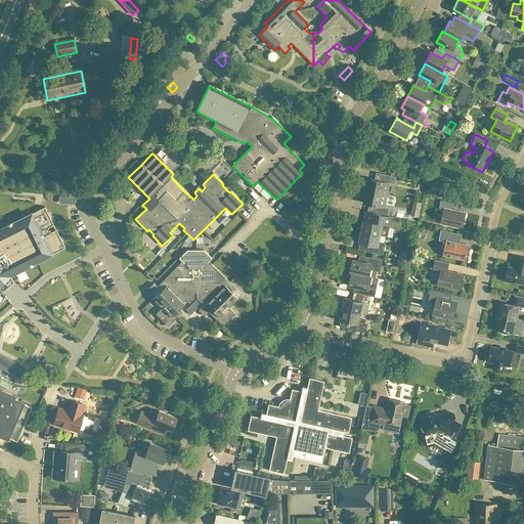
[(367,191),(387,195),(390,184),(394,185),(396,178),(380,174),(379,181),(370,179),(367,191)]
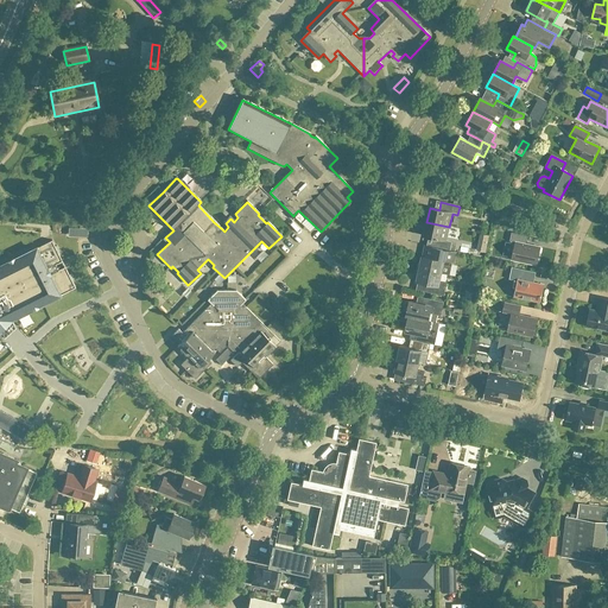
[(443,251),(450,252),(451,242),(447,241),(449,227),(426,222),(424,236),(434,239),(431,248),(443,251)]
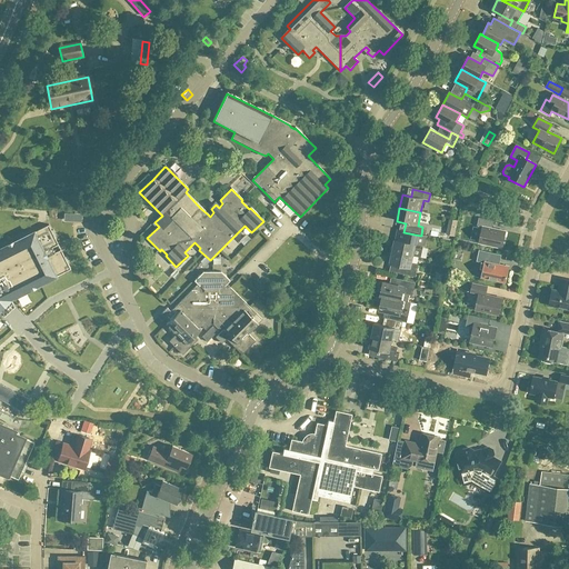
[(502,249),(506,232),(492,230),(493,221),(478,218),(477,227),(482,228),(479,243),(502,249)]
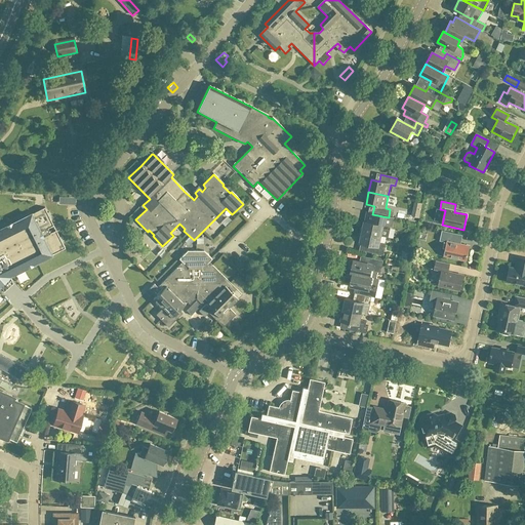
[(53,227),(44,208),(0,230),(0,291),(0,292),(11,282),(10,280),(11,280),(9,278),(65,250),(55,231),(50,234),(47,230),(53,227)]
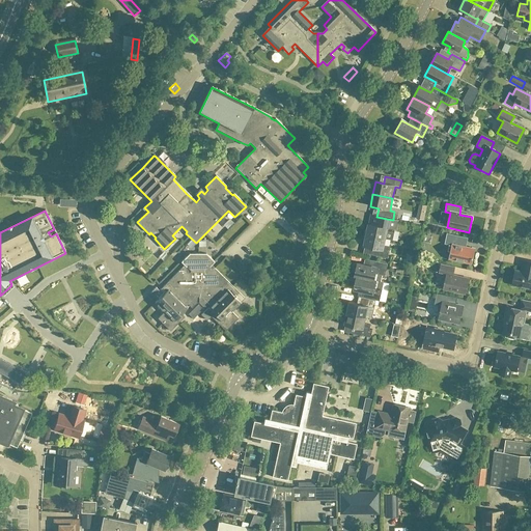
[(392,241),(394,234),(396,221),(393,220),(387,219),(376,217),(371,215),(369,224),(368,224),(367,229),(365,231),(364,234),(385,240),(392,241)]
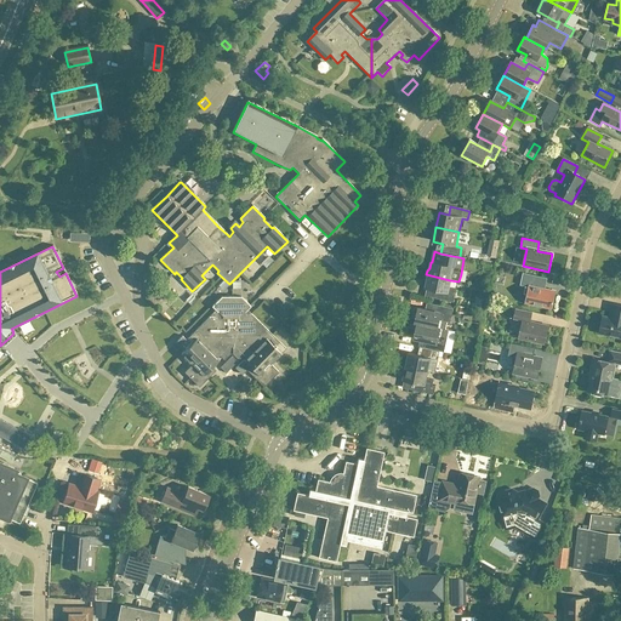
[(552,309),(556,292),(545,290),(545,288),(542,286),(545,278),(523,273),(519,286),(528,288),(525,303),(552,309)]
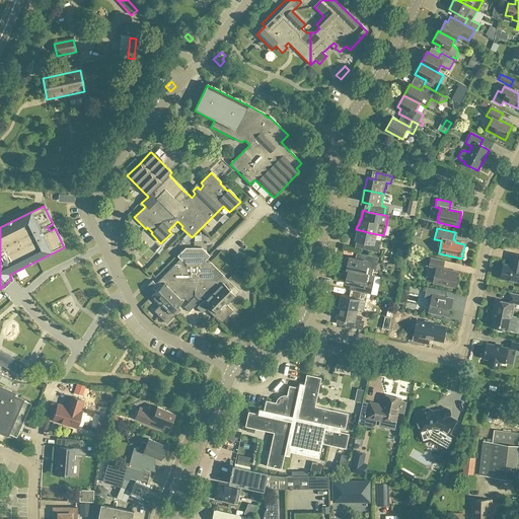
[(376,234),(356,229),(355,233),(356,236),(355,241),(366,243),(365,250),(379,253),(381,241),(375,240),(376,234)]
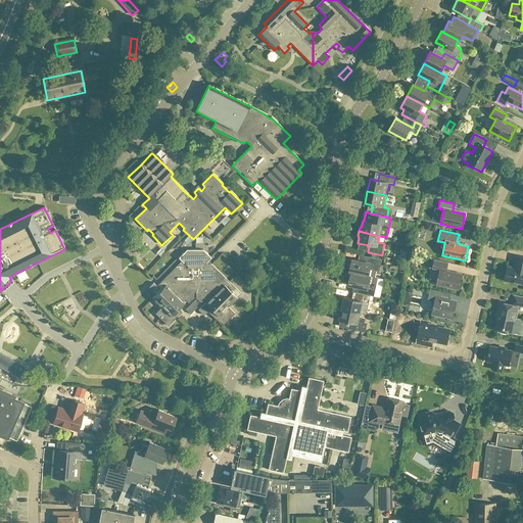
[(168,327),(180,315),(177,312),(184,303),(183,302),(185,300),(189,304),(194,298),(195,298),(195,277),(195,250),(187,250),(178,258),(183,264),(180,267),(179,265),(156,287),(153,284),(148,289),(155,296),(152,299),(161,307),(155,315),(168,327)]
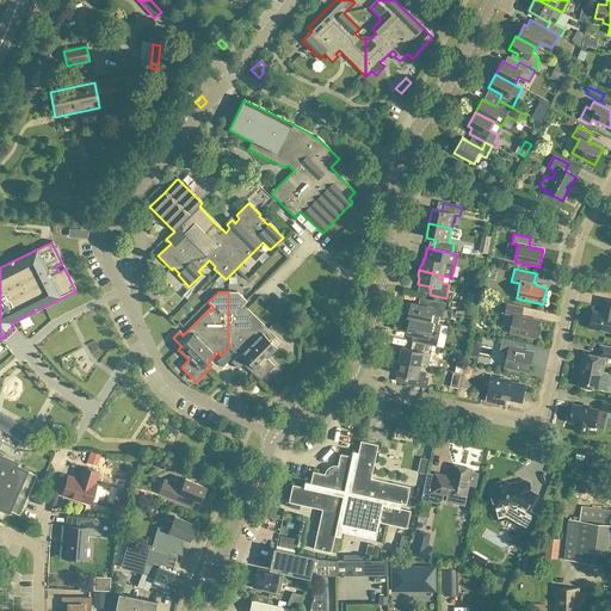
[(228,292),(228,323),(228,349),(229,349),(235,355),(240,351),(242,353),(240,355),(250,364),(246,368),(259,382),(275,366),(266,359),(282,344),(246,309),(245,310),(241,308),(247,302),(238,292),(228,292)]
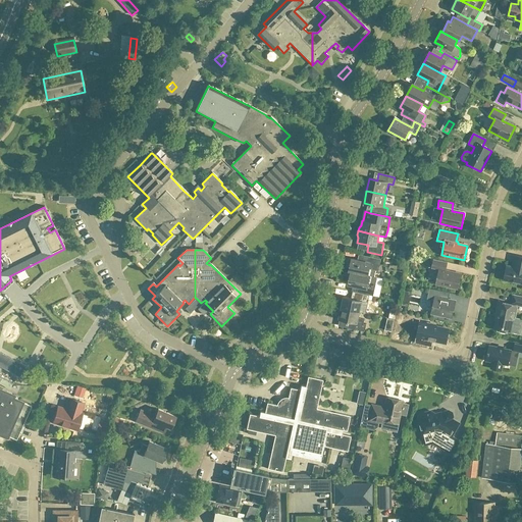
[(521,257),(515,256),(513,268),(507,266),(504,280),(521,284),(521,257)]
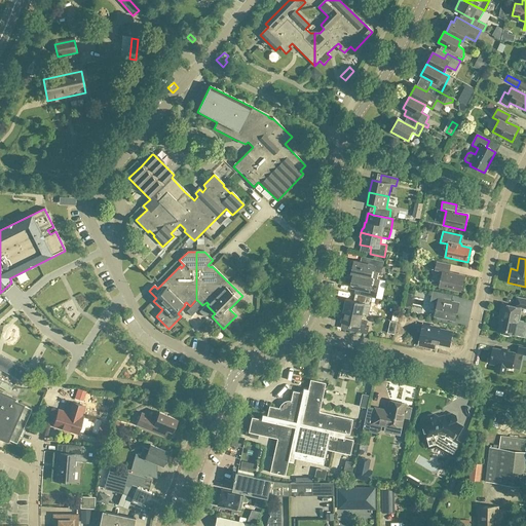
[(377,279),(378,273),(381,274),(384,262),(370,259),(369,265),(353,262),(351,274),(353,275),(353,274),(370,278),(372,278),(377,279)]
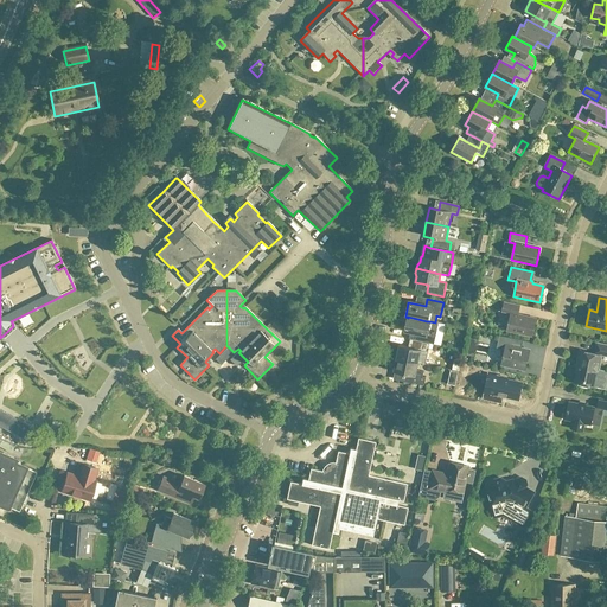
[(532,337),(536,320),(518,315),(519,307),(504,304),(502,313),(510,314),(506,331),(532,337)]
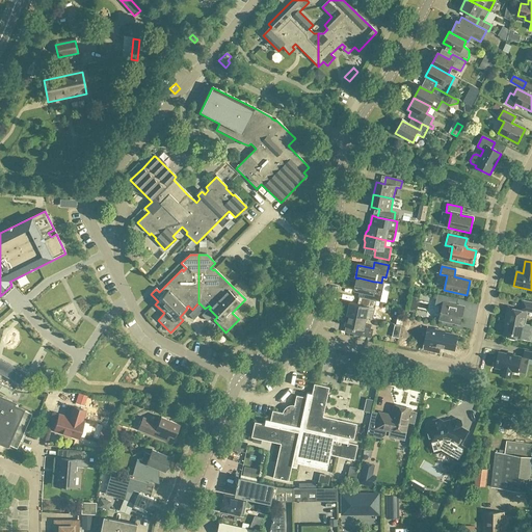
[(357,277),(357,278),(354,291),(365,293),(364,294),(366,296),(368,297),(367,299),(370,300),(376,301),(380,302),(384,284),(381,283),(376,282),(374,282),(357,277)]
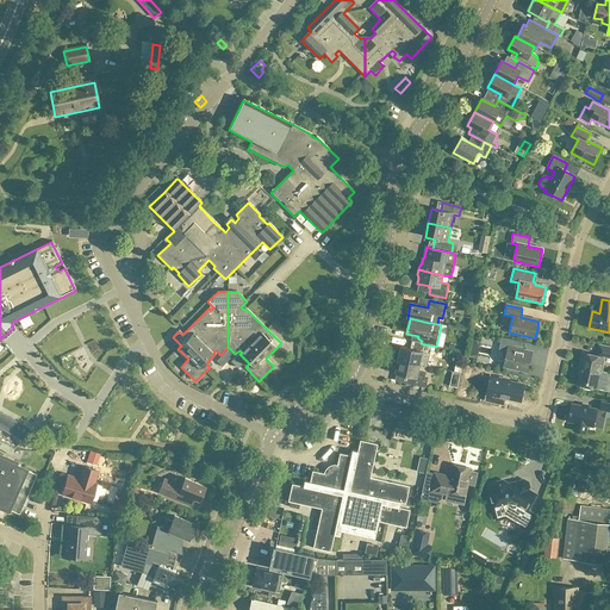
[(442,325),(439,347),(447,348),(450,327),(442,325)]
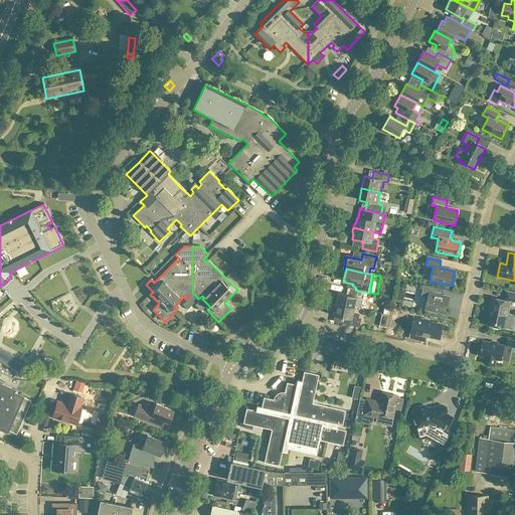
[(446,314),(449,298),(440,296),(439,295),(441,289),(423,286),(421,296),(424,297),(424,301),(425,303),(426,303),(425,310),(446,314)]
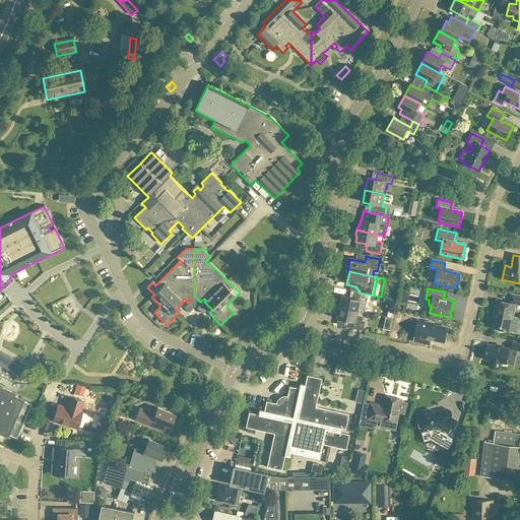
[(341,297),(339,308),(358,312),(364,313),(366,307),(368,295),(362,294),(361,301),(341,297)]
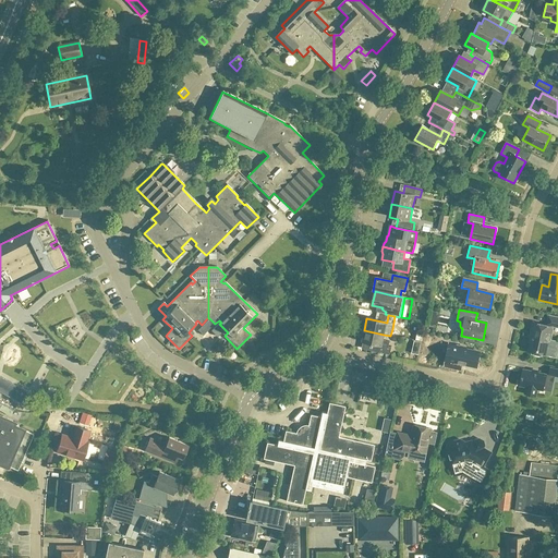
[(557,342),(549,341),(553,327),(557,327),(557,318),(548,317),(546,326),(533,324),(530,337),(532,337),(529,352),(549,356),(556,359),(557,350),(557,342)]
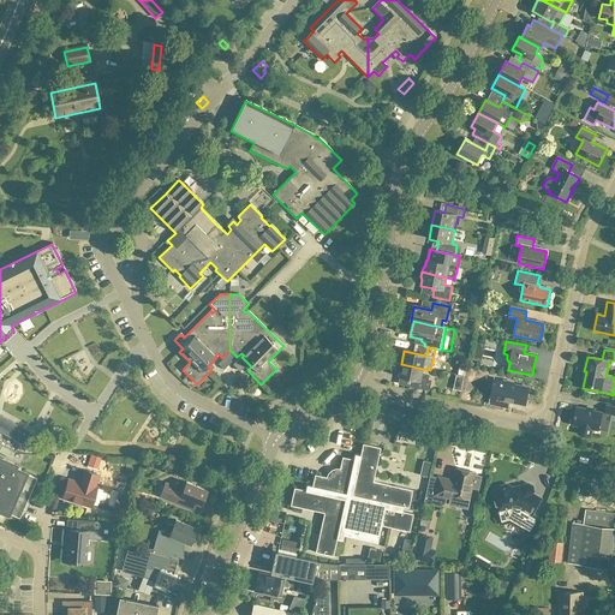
[(222,370),(233,360),(228,354),(218,365),(222,370)]
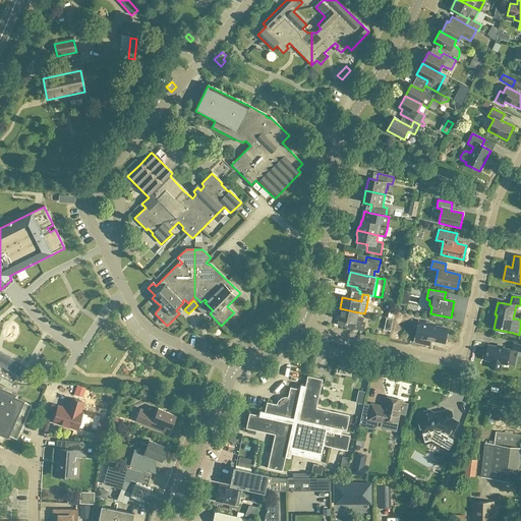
[(358,312),(340,308),(340,309),(339,309),(338,309),(336,316),(337,317),(338,317),(338,320),(349,322),(348,329),(363,332),(365,325),(362,325),(363,320),(357,319),(358,312)]
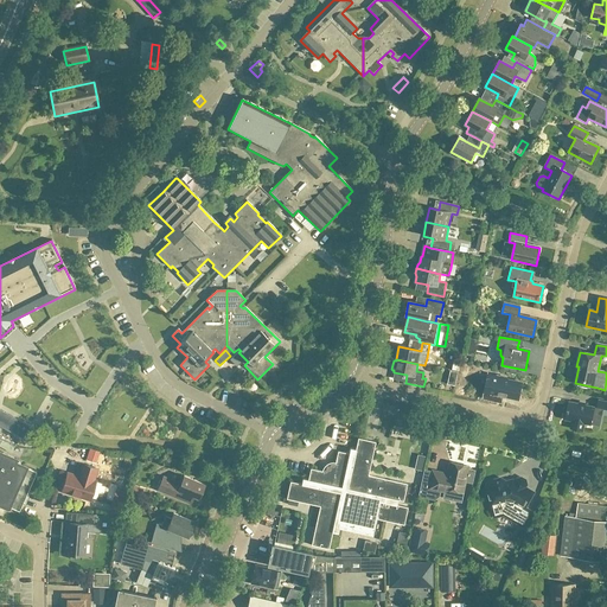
[(461,372),(464,364),(458,362),(454,370),(461,372)]
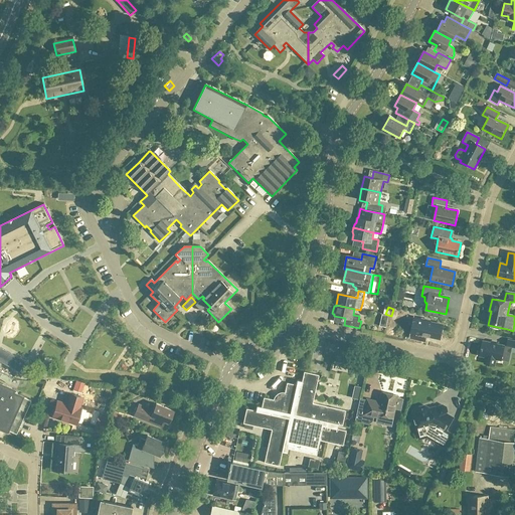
[(55,313),(52,319),(62,325),(66,319),(55,313)]
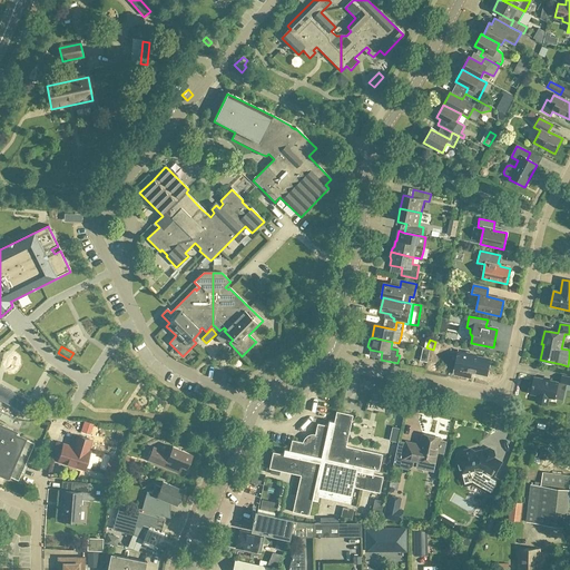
[(457,360),(453,375),(470,379),(472,372),(487,375),(490,361),(477,357),(474,356),(467,354),(458,352),(457,360)]
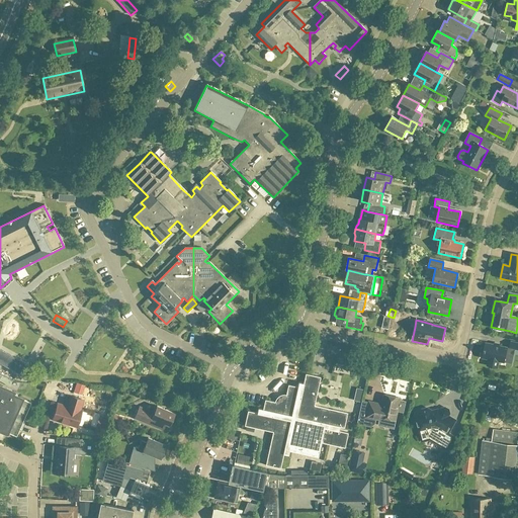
[(69,322),(62,332),(73,339),(80,329),(69,322)]
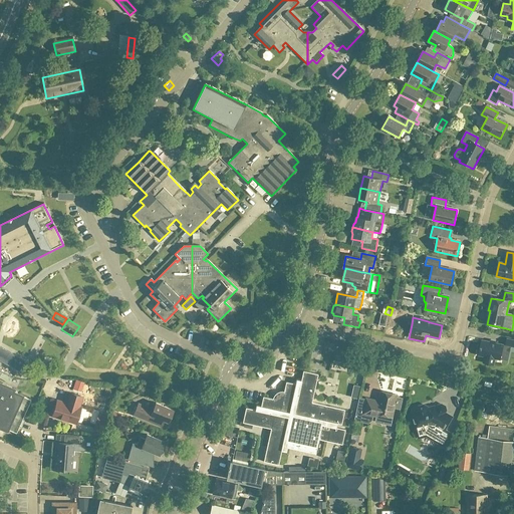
[(494,365),(495,359),(500,360),(503,345),(482,341),(478,355),(484,357),(483,363),(494,365)]
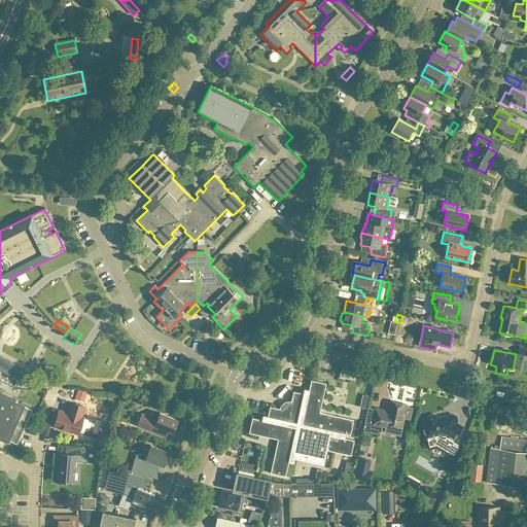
[(0,356),(0,371),(20,382),(26,371),(0,356)]
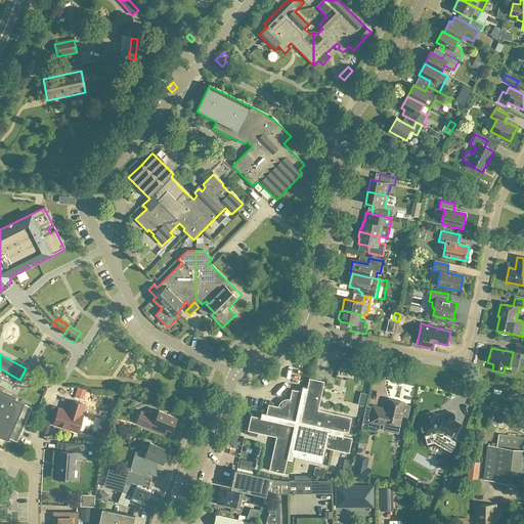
[(46,369),(57,364),(53,357),(43,362),(46,369)]
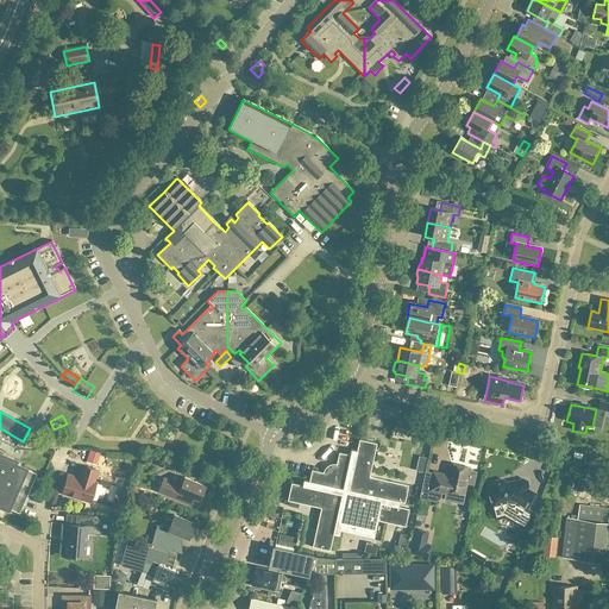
[(322,473),(319,472),(312,471),(309,482),(303,481),(302,487),(292,484),(287,502),(320,509),(312,548),(330,552),(333,535),(339,537),(340,531),(374,538),(377,521),(405,528),(409,510),(397,508),(399,503),(405,504),(408,487),(369,478),(377,444),(359,440),(357,452),(351,451),(350,456),(339,453),(336,465),(334,465),(333,465),(332,465),(331,465),(328,466),(327,466),(326,468),(326,469),(325,470),(324,471),(324,472),(322,473)]
